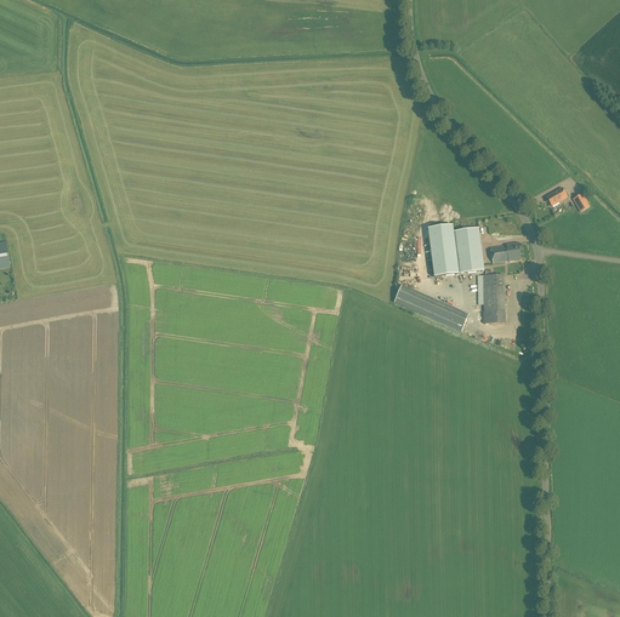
[(551,204),(567,194),(561,184),(545,194),(551,204)]
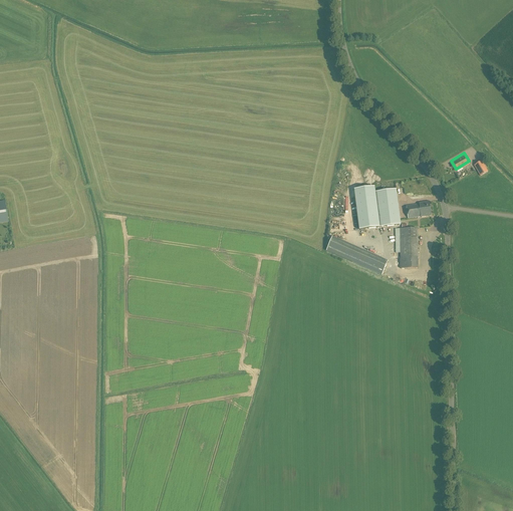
[(481,158),(473,163),(479,174),(487,169),(481,158)]
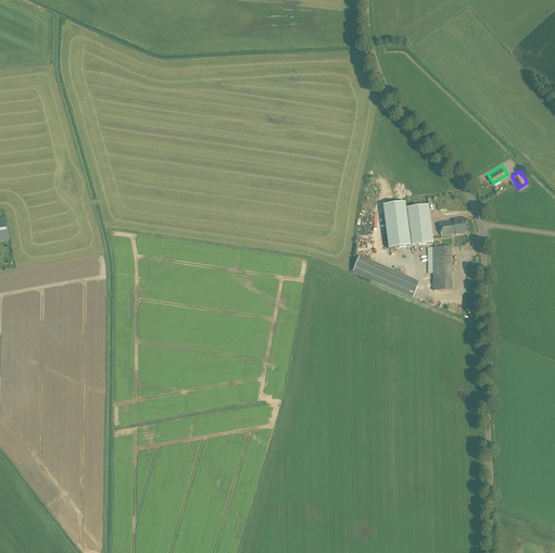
[(405,204),(404,199),(382,202),(388,246),(432,240),(432,235),(428,202),(405,204)]
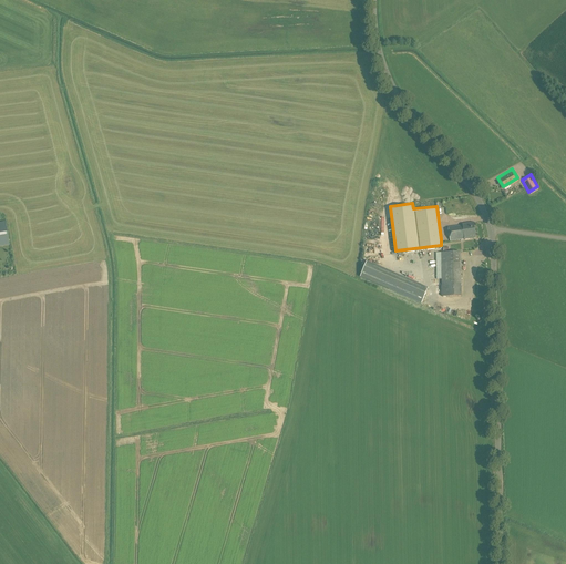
[(464,237),(475,235),(473,219),(461,222),(462,222),(446,224),(449,238),(463,236),(464,237)]
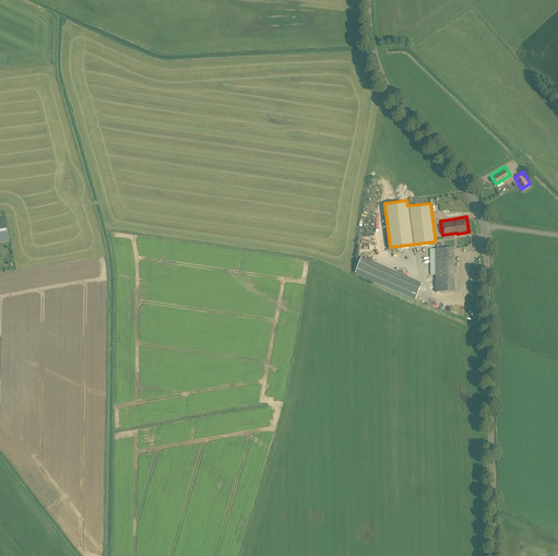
[(454,290),(453,246),(429,246),(429,272),(434,272),(435,290),(454,290)]
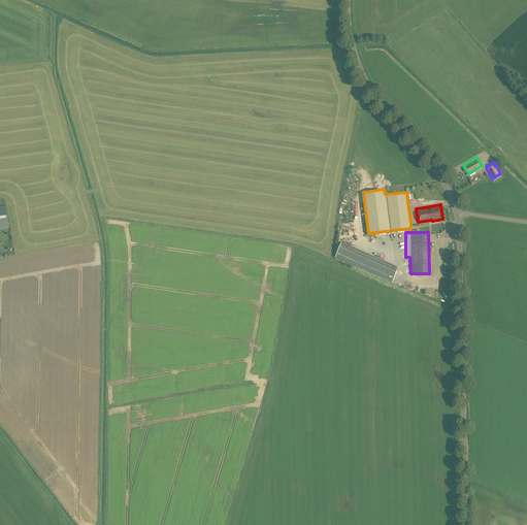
[(342,239),(335,254),(393,281),(399,268),(396,266),(397,264),(366,250),(342,239)]
